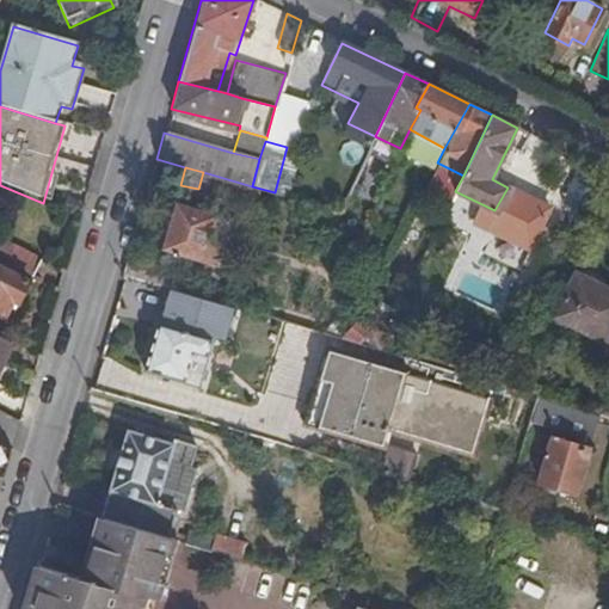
[(203,259),(216,211),(176,201),(161,247),(203,259)]
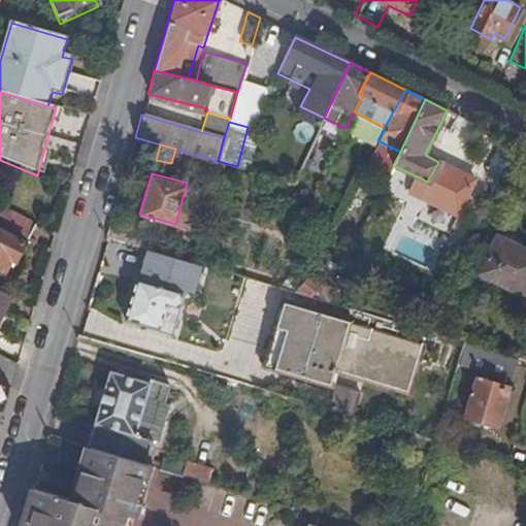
[(0,229),(29,244),(37,228),(2,209),(0,212),(0,229)]
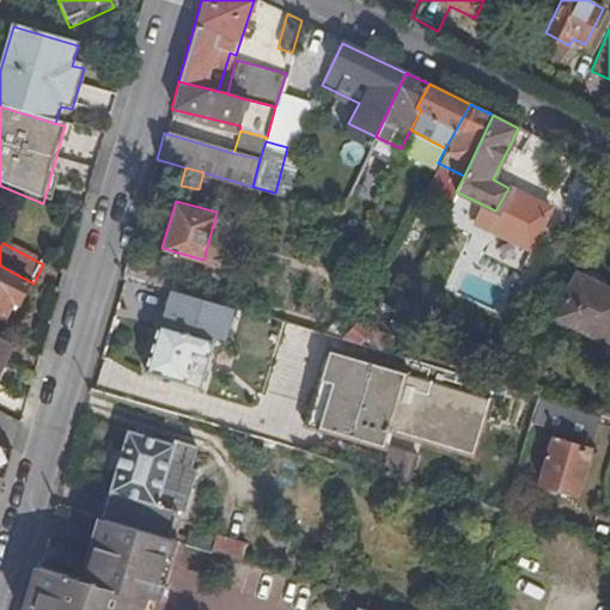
[(609,340),(609,290),(575,272),(555,313),(609,341),(609,340)]
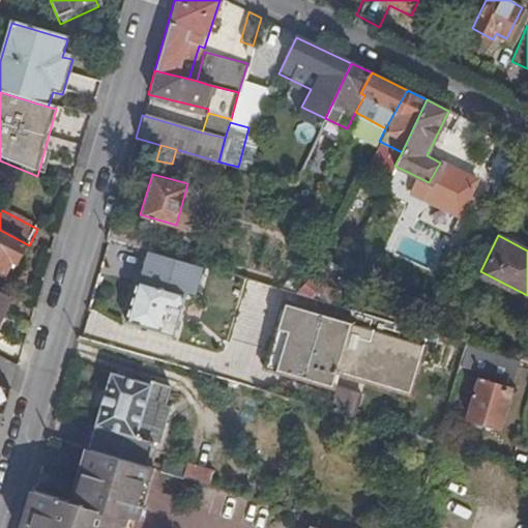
[(0,288),(11,266),(18,269),(26,252),(0,237),(0,288)]
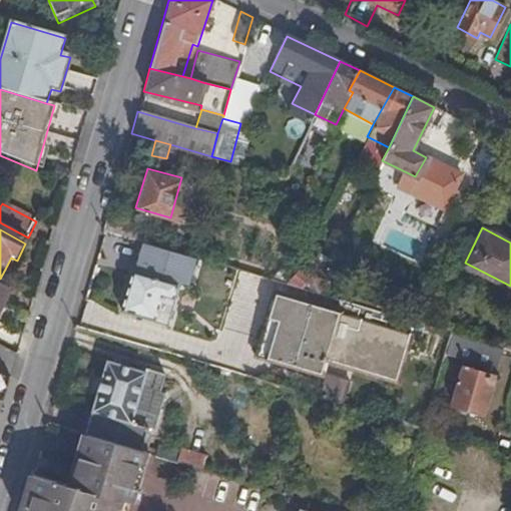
[(311,250),(307,259),(314,263),(319,254),(311,250)]
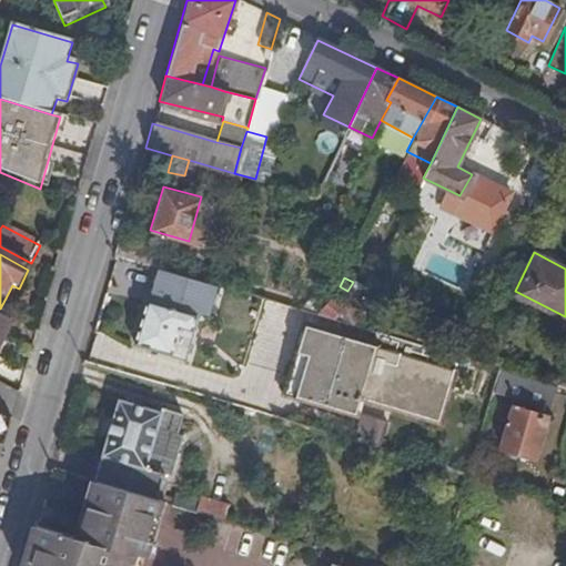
[(190,292),(153,281),(150,296),(148,295),(134,342),(188,360),(201,312),(194,311),(198,299),(189,296),(190,292)]
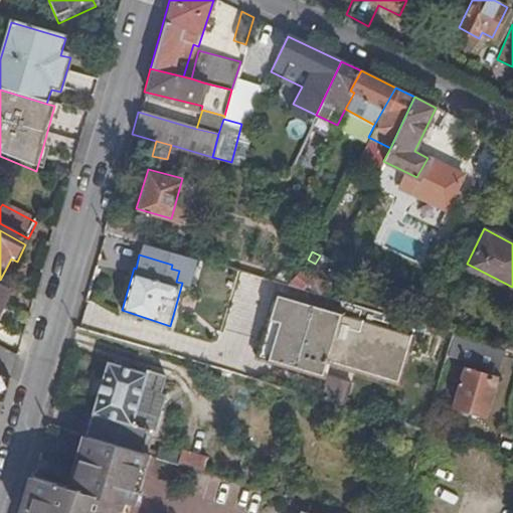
[(304,289),(312,279),(305,266),(304,263),(287,285),(304,289)]
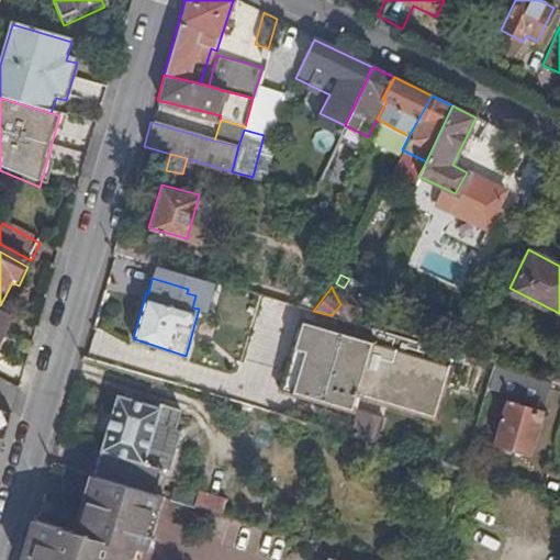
[(0,342),(11,321),(0,313),(0,342)]
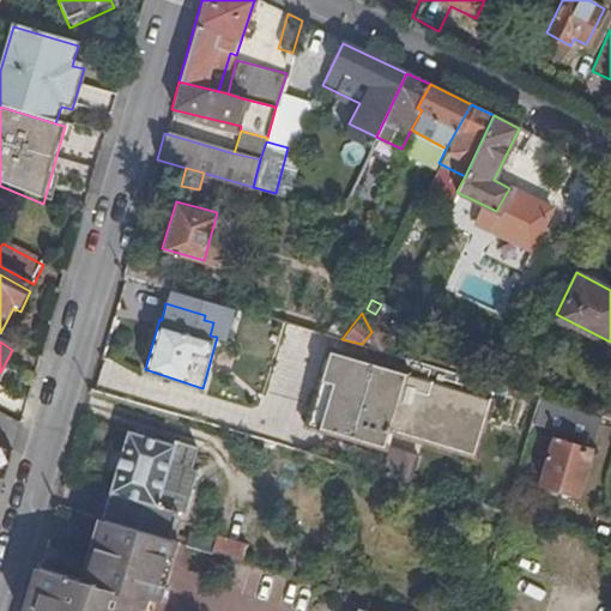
[(324,376),(331,350),(324,349),(316,374),(324,376)]
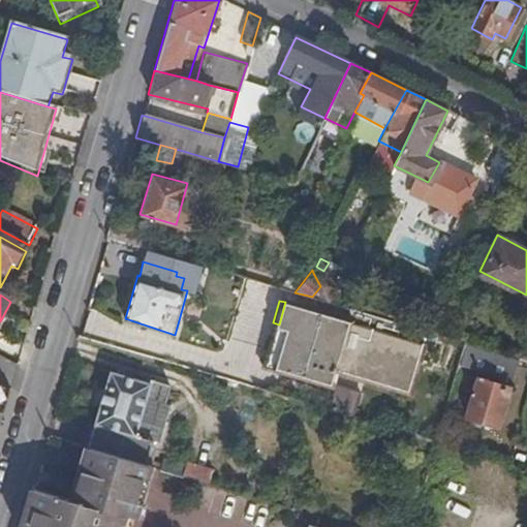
[(406,393),(425,331),(350,309),(346,319),(323,314),(285,302),(279,324),(278,328),(286,330),(275,367),(330,383),(334,371),(406,393)]
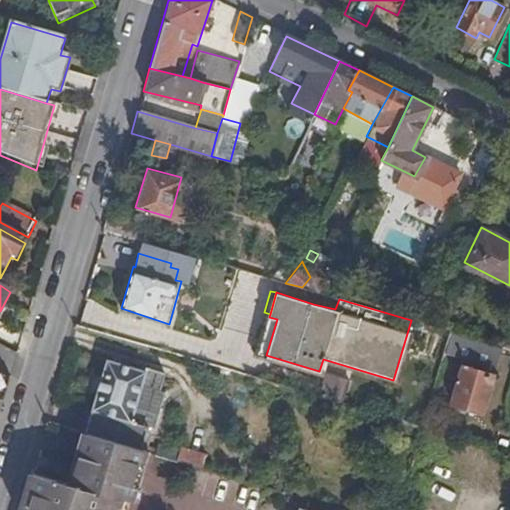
[(335,309),(339,299),(317,292),(313,304),(335,309)]
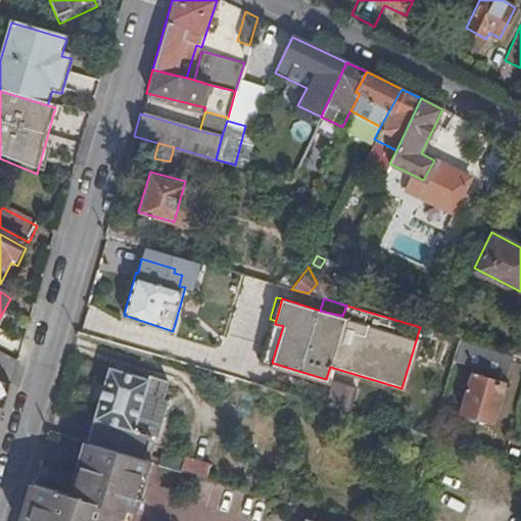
[(264,361),(272,363),(283,326),(275,324),(264,361)]
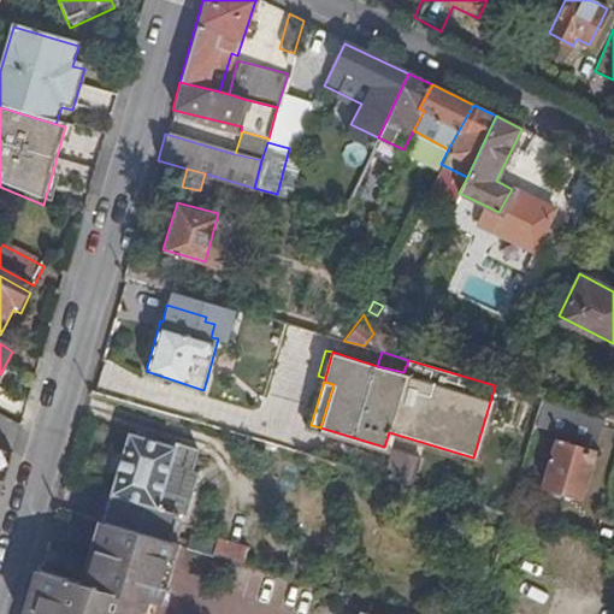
[(603,419),(613,421),(613,395),(610,393),(598,418),(603,419)]
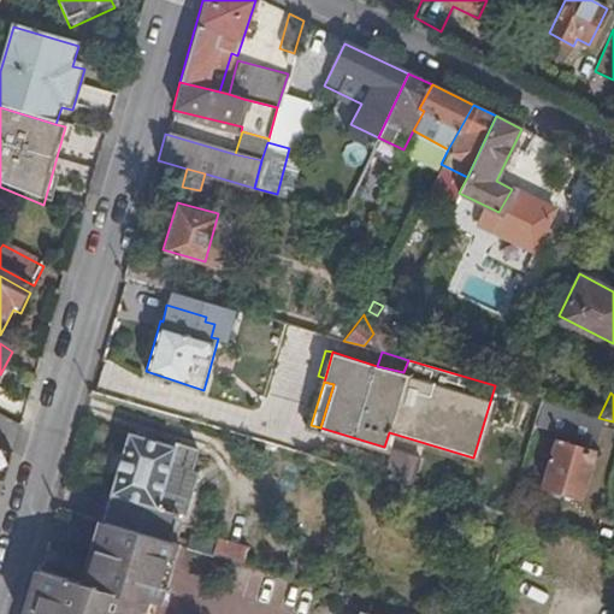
[(580,500),(603,419),(598,418),(541,400),(533,425),(561,434),(544,490),(580,500)]
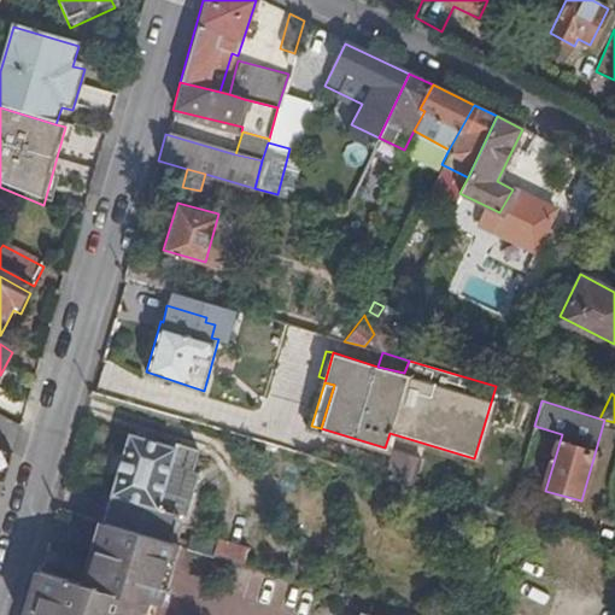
[(188,517),(201,470),(194,468),(200,447),(179,441),(177,446),(128,432),(110,493),(159,509),(180,515),(188,517)]
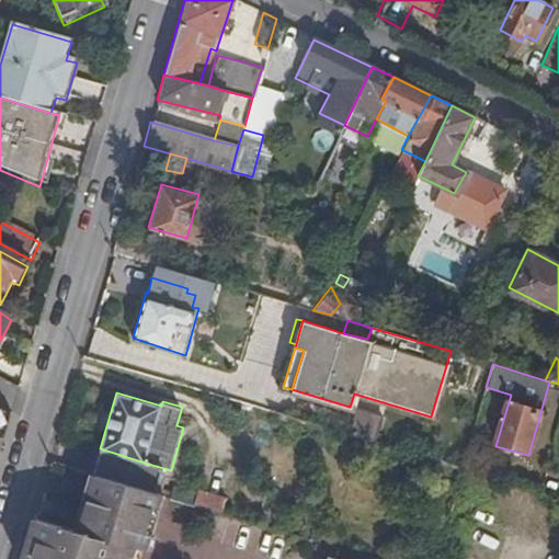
[(0,442),(4,444),(11,420),(0,413),(0,442)]
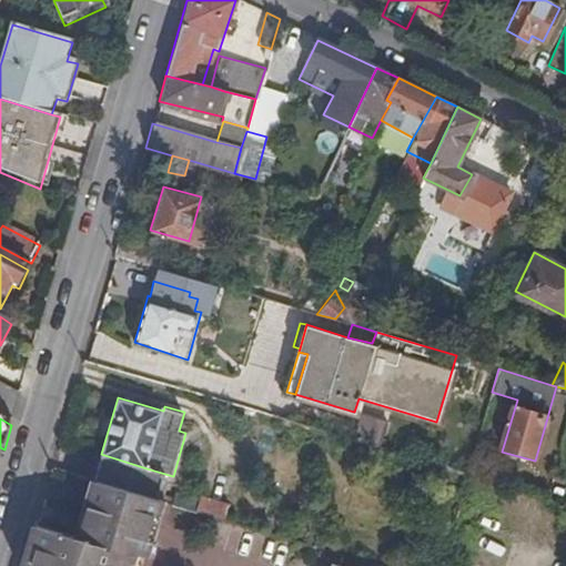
[(93,481),(95,481),(157,499),(165,474),(147,468),(101,454),(93,481)]
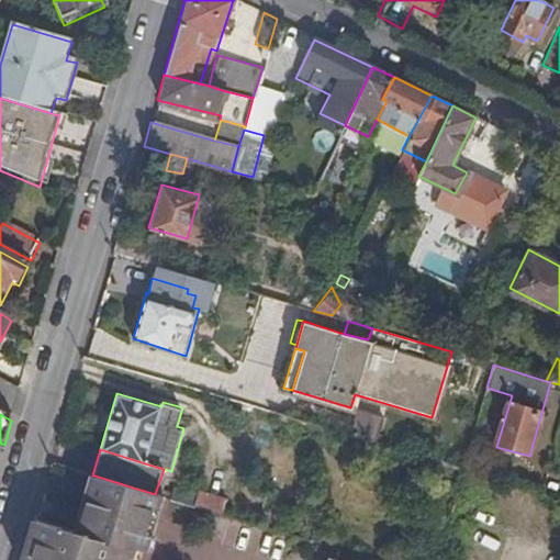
[(35,519),(23,559),(140,559),(158,495),(155,494),(94,476),(78,533),(35,519)]
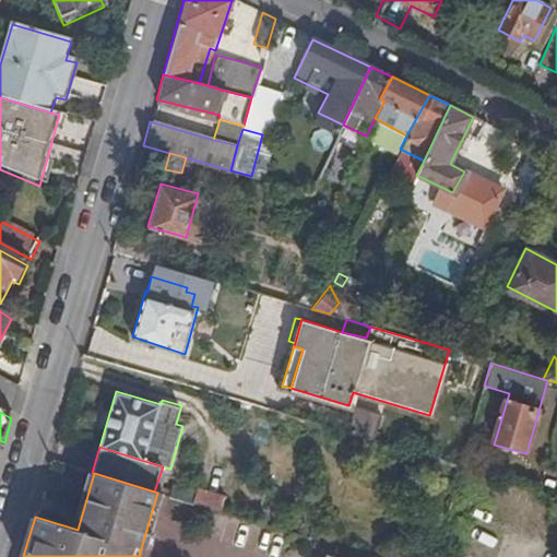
[(170,497),(223,512),(226,499),(198,490),(198,494),(173,486),(170,497)]
